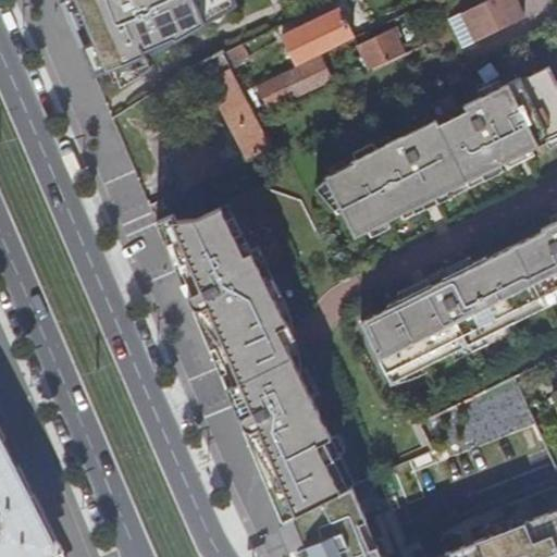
[(61,0),(83,48),(94,73),(111,64),(119,82),(150,67),(144,52),(206,24),(201,14),(219,7),(221,11),(237,3),(235,0),(61,0)]
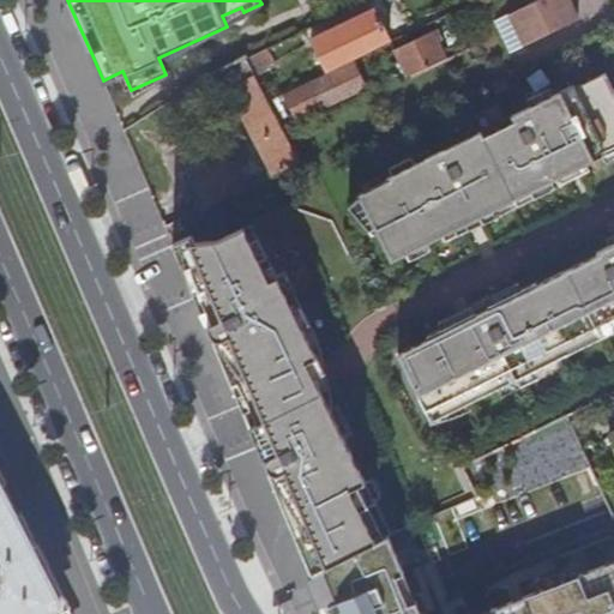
[(567,0),(531,0),(505,13),(521,44),(571,20),(564,5),(569,2),(567,0)]
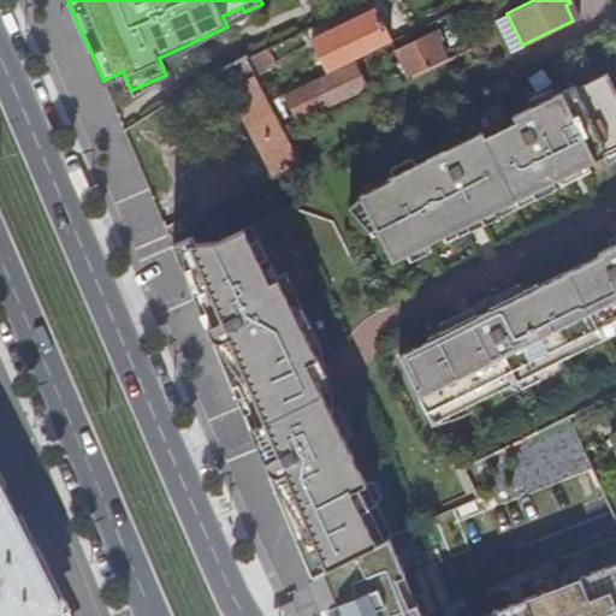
[(578,17),(570,3),(566,5),(573,21),(578,17)]
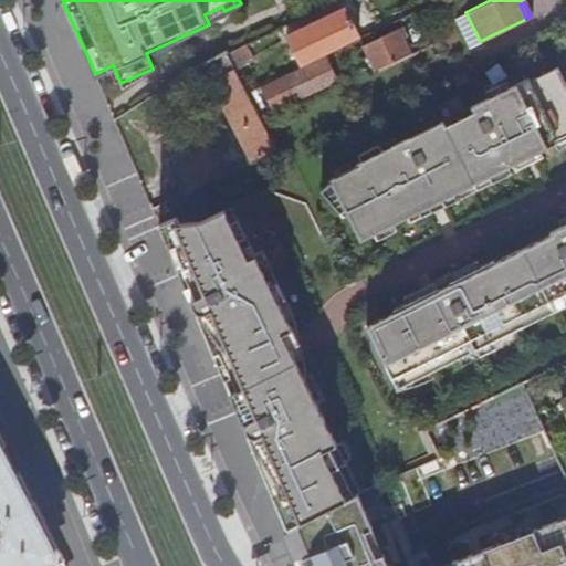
[(359,38),(344,7),(287,35),(301,65),(359,38)]
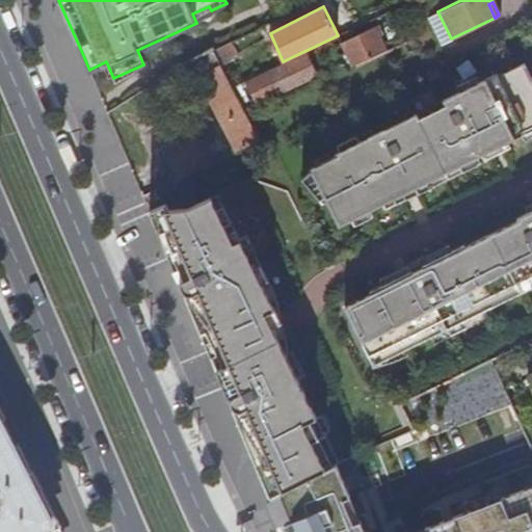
[(384,50),(373,26),(342,41),(353,64),(384,50)]
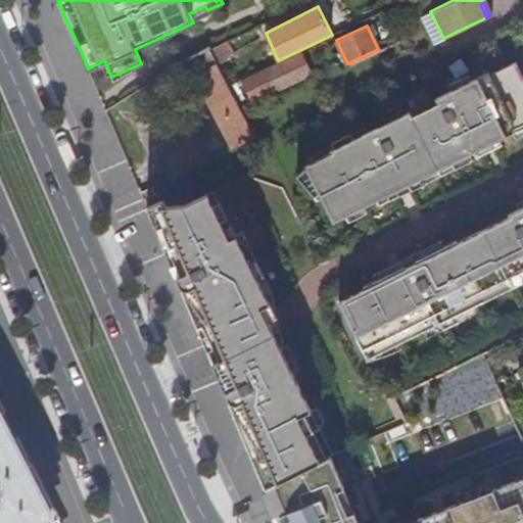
[(232,55),(225,41),(209,49),(217,62),(232,55)]
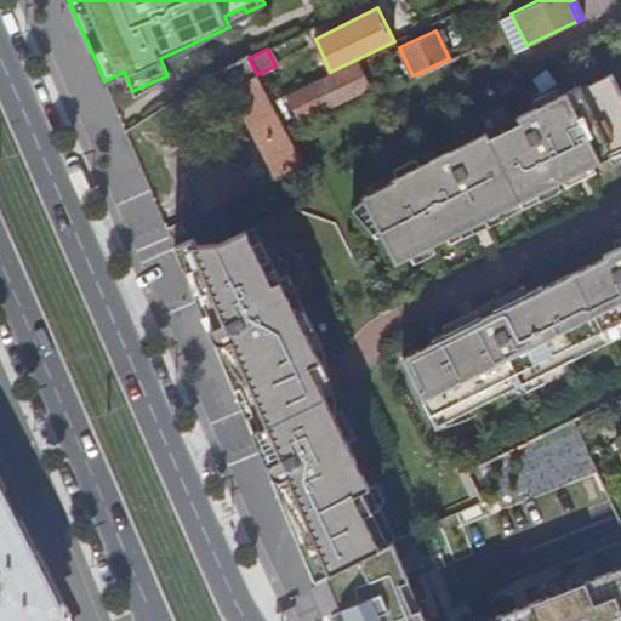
[(289,136),(271,101),(257,74),(249,58),(228,69),(237,85),(227,90),(273,178),(302,164),(303,163),(289,136)]
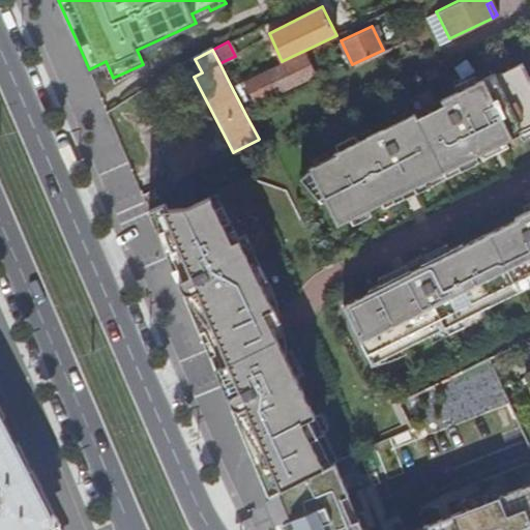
[(305,54),(266,71),(275,91),(314,72),(305,54)]
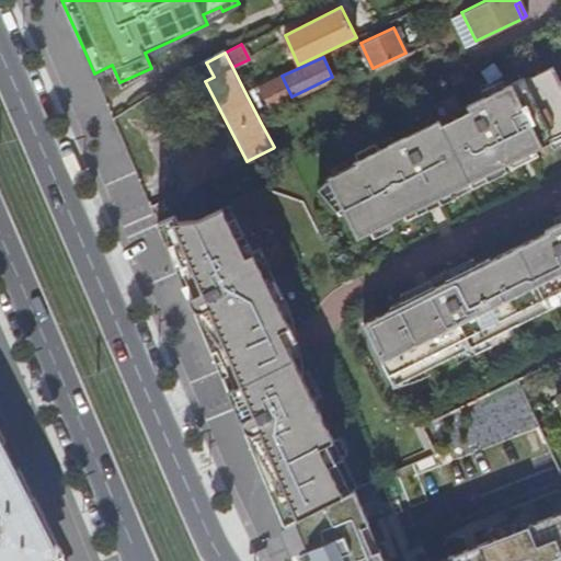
[(560,80),(560,78),(560,77),(560,61),(558,61),(558,63),(556,63),(553,64),(552,63),(524,77),(523,73),(467,100),(469,105),(412,133),(410,127),(354,153),(355,156),(327,170),(328,172),(319,181),(341,201),(355,230),(370,224),(369,219),(385,212),(387,215),(398,209),(423,198),(420,193),(431,187),(434,193),(436,192),(435,189),(451,181),(453,183),(483,170),(481,167),(497,158),(499,162),(501,161),(514,155),(512,149),(523,144),(525,149),(549,138),(548,135),(560,128),(560,80)]
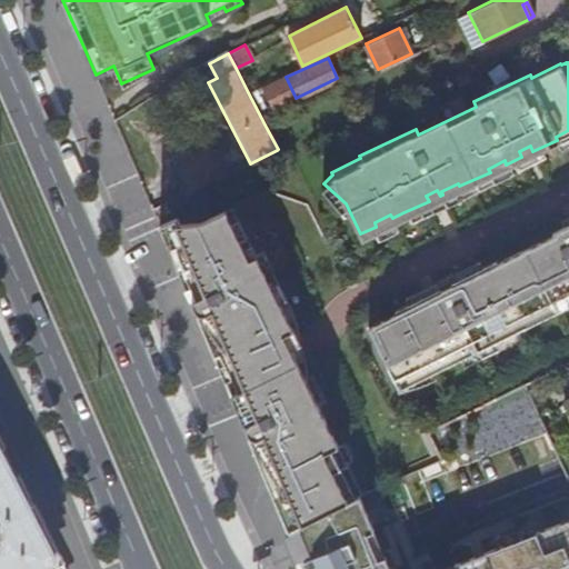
[(367,75),(363,69),(356,72),(359,79),(367,75)]
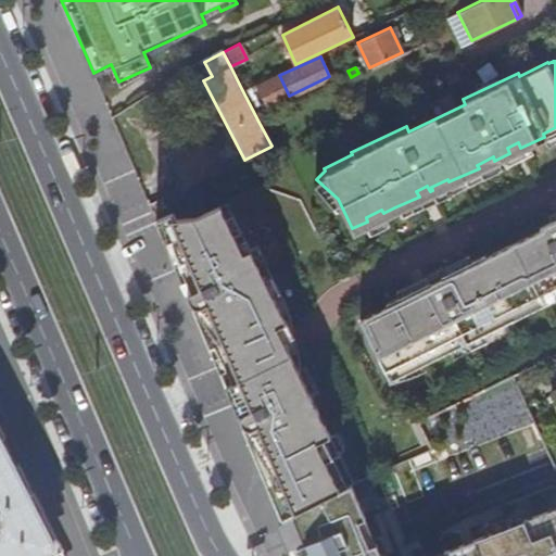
[(406,126),(408,131),(465,104),(463,99),(406,126)]
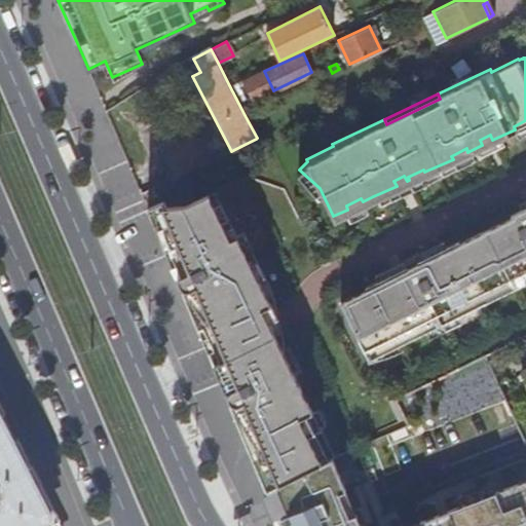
[(202,164),(180,119),(153,133),(173,171),(175,177),(202,164)]
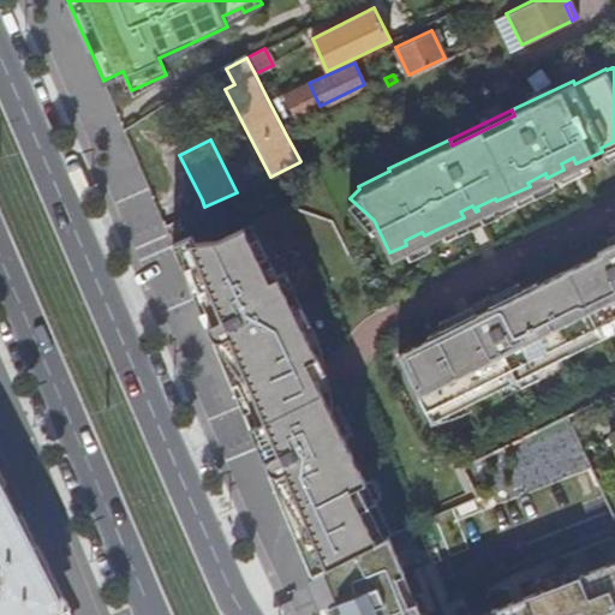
[(436,230),(440,237),(553,183),(549,177),(547,178),(545,173),(527,183),(530,186),(496,201),(495,198),(477,207),(478,210),(476,212),(472,206),(460,212),(464,218),(436,230)]
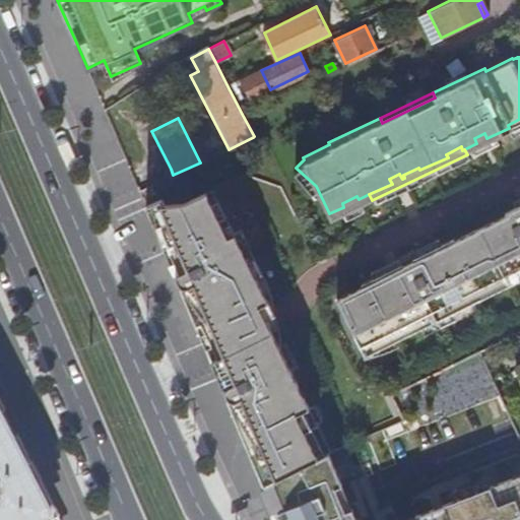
[(211,189),(205,192),(221,226),(228,223),(211,189)]
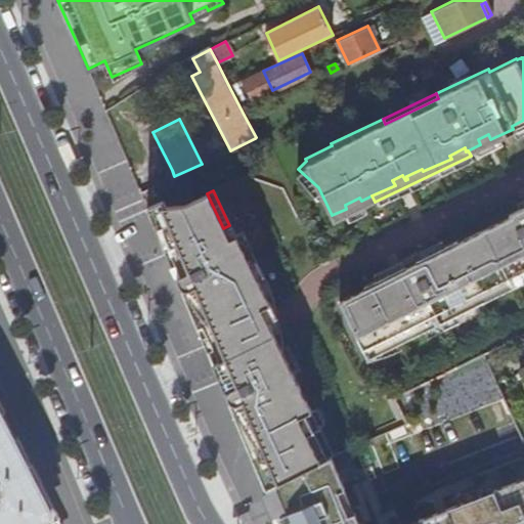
[(223,228),(207,193),(184,204),(165,208),(162,201),(147,208),(145,209),(162,248),(174,275),(183,297),(186,304),(189,312),(198,330),(202,339),(216,375),(232,412),(253,466),(322,434),(277,342),(266,319),(258,301),(261,299),(259,287),(229,225),(223,228)]
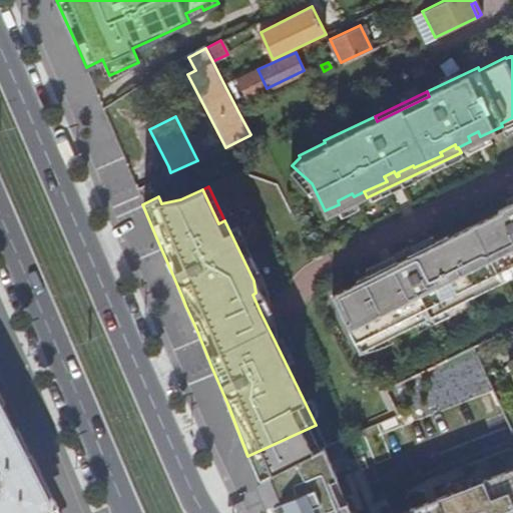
[(512,204),(510,207),(499,211),(501,214),(449,238),(448,236),(436,243),(408,257),(409,259),(398,264),(397,262),(390,266),(369,276),(357,282),(358,284),(333,296),(360,353),(374,346),(372,343),(387,336),(389,339),(475,297),(472,291),(512,270),(512,204)]
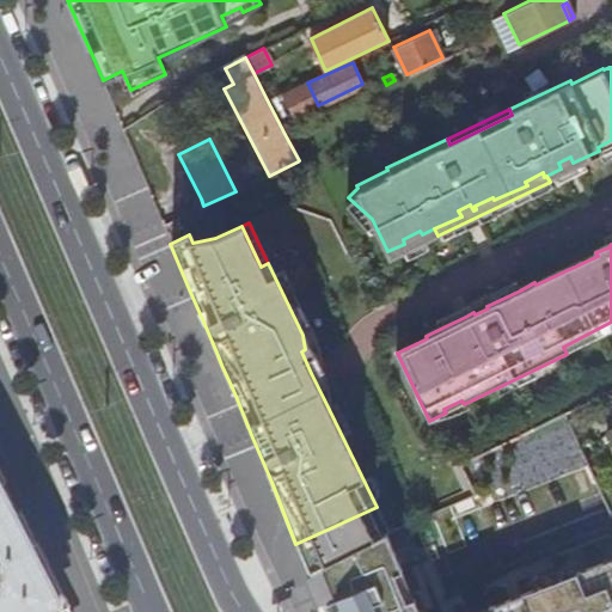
[(438,322),(440,329),(465,317),(473,312),(475,314),(488,308),(487,306),(520,291),(516,283),(438,322)]
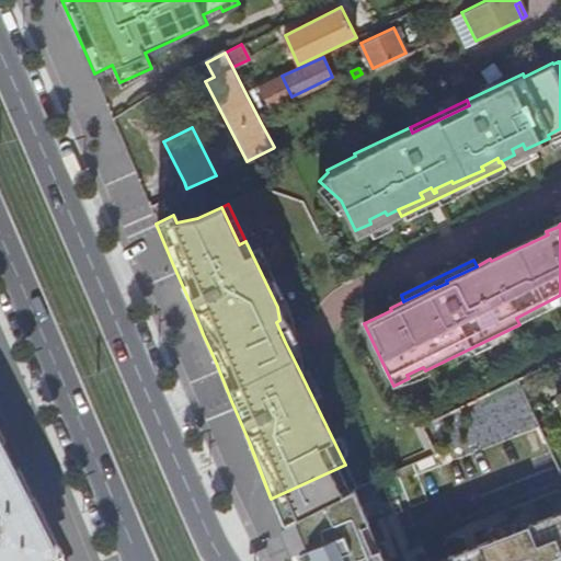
[(560,295),(516,318),(519,324),(560,304),(560,295)]
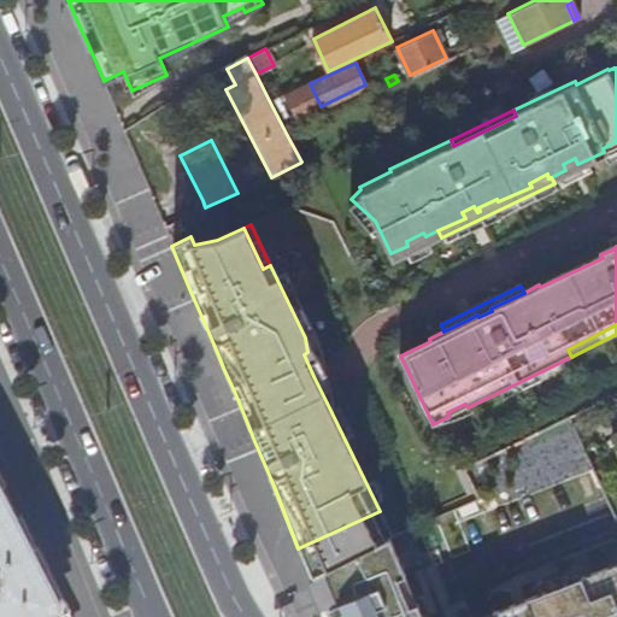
[(298,548),(328,616),(616,616),(616,438),(592,450),(616,506),(616,560),(492,616),(419,616),(416,605),(409,609),(395,581),(405,576),(389,541),(392,539),(380,511),(298,548)]
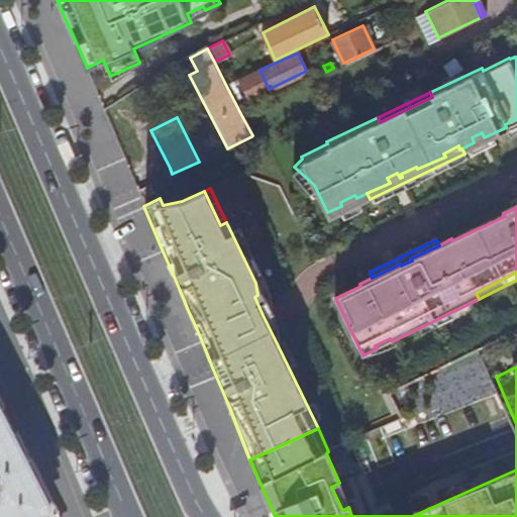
[(0,516),(57,516),(0,406),(0,516)]
